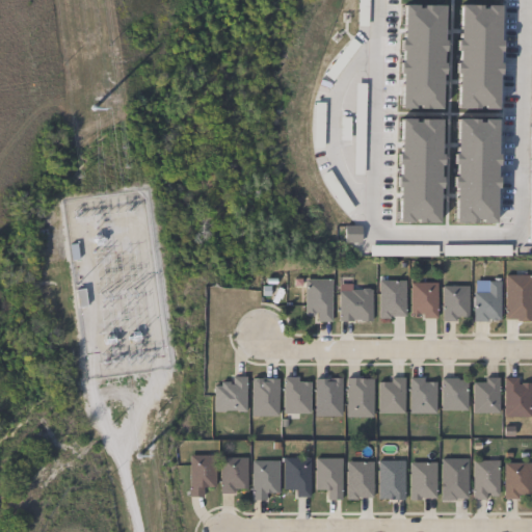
[(504,320),(504,273),(530,273),(530,320),(504,320)]
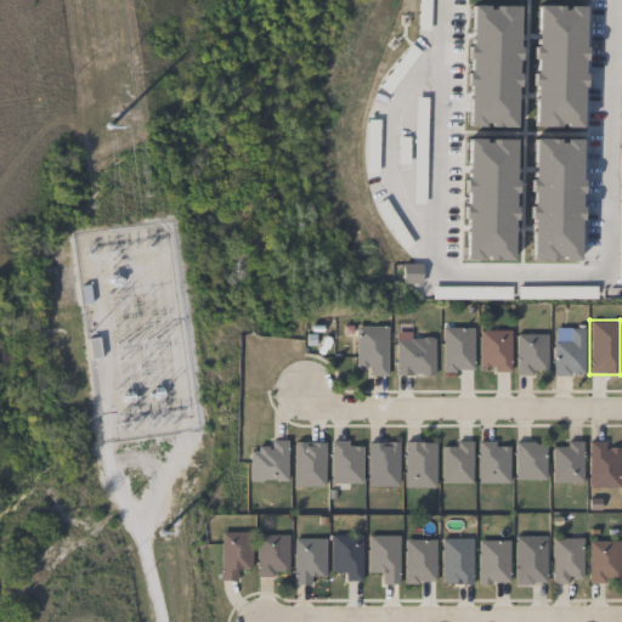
[(386,326),(386,374),(356,374),(356,326),(386,326)]
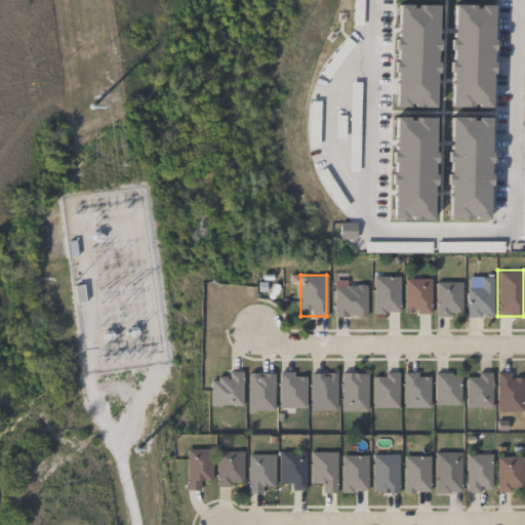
[(399,275),(399,314),(372,314),(372,275),(399,275)]
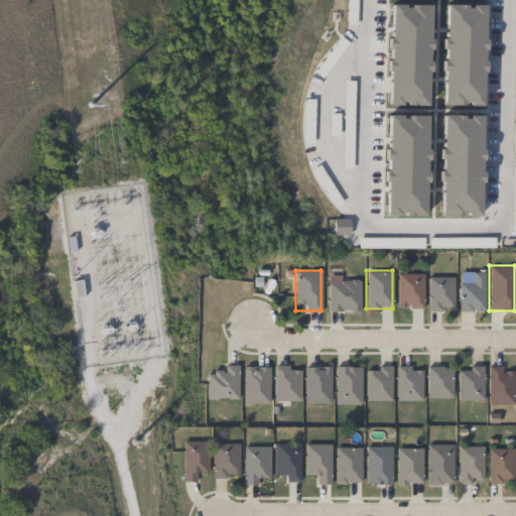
[(484,311),(459,311),(459,271),(484,271),(484,311)]
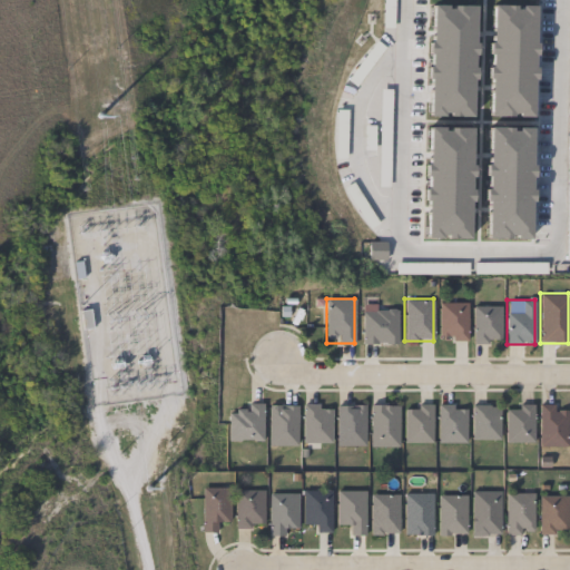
[(467,302),(467,341),(439,341),(439,302),(467,302)]
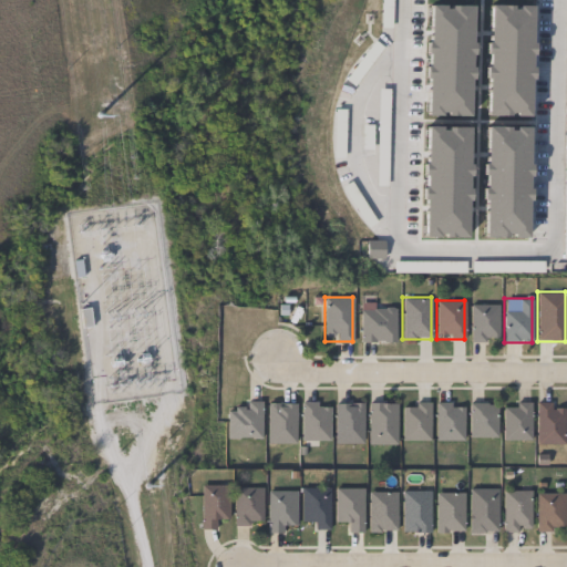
[(470,303),(498,303),(498,341),(470,341),(470,303)]
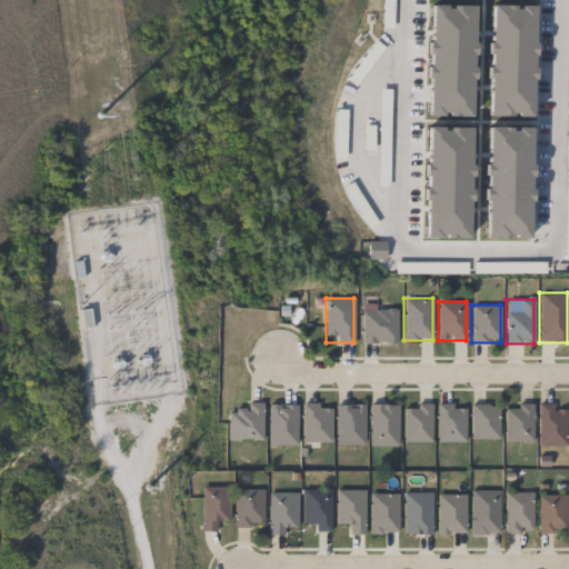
[(397,343),(361,343),(361,307),(397,307),(397,343)]
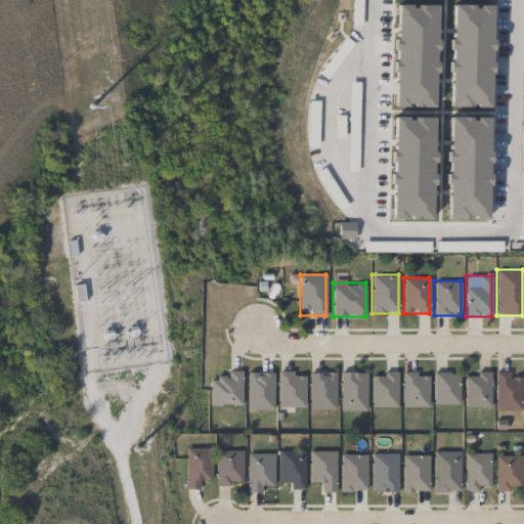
[(210,404),(210,379),(219,379),(219,370),(241,370),(241,404),(210,404)]
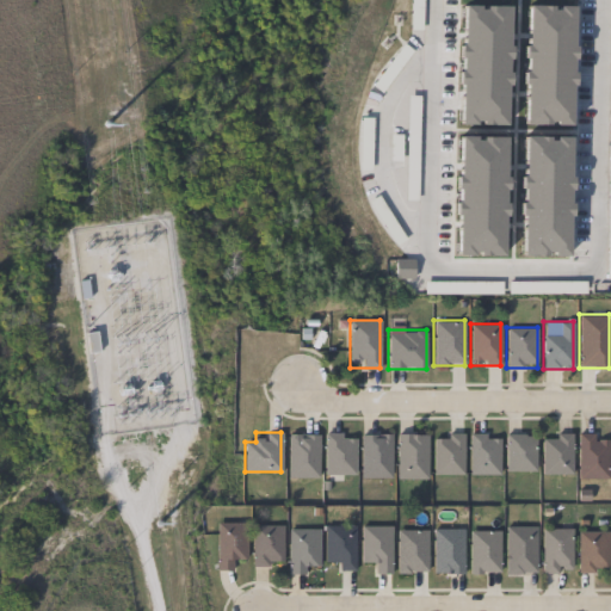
[(353,432),(353,474),(323,474),(323,432),(353,432)]
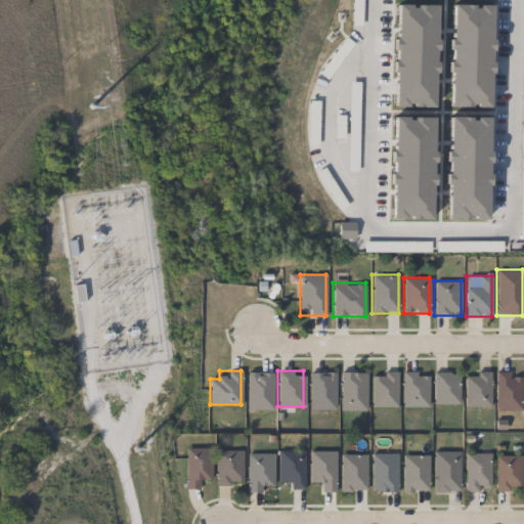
[(308,408),(308,370),(336,370),(336,408),(308,408)]
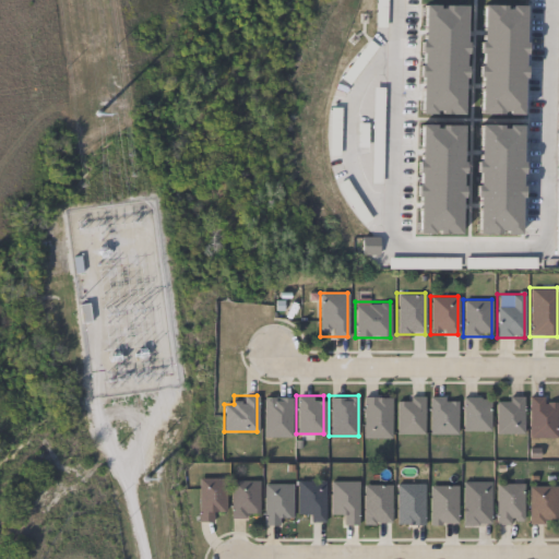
[(391,395),(391,438),(363,438),(363,395),(391,395)]
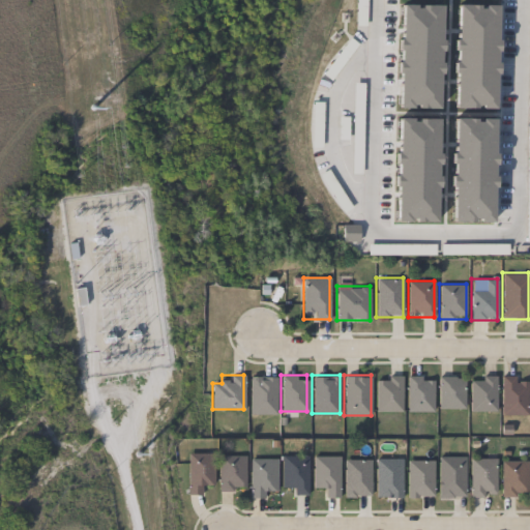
[(402,375),(402,411),(375,411),(375,375),(402,375)]
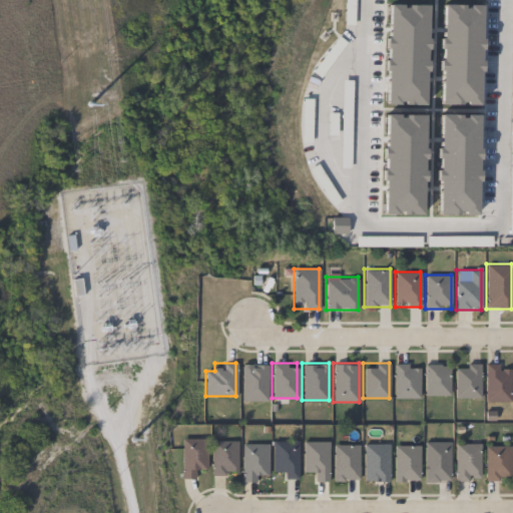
[(267,364),(267,400),(241,400),(241,364),(267,364)]
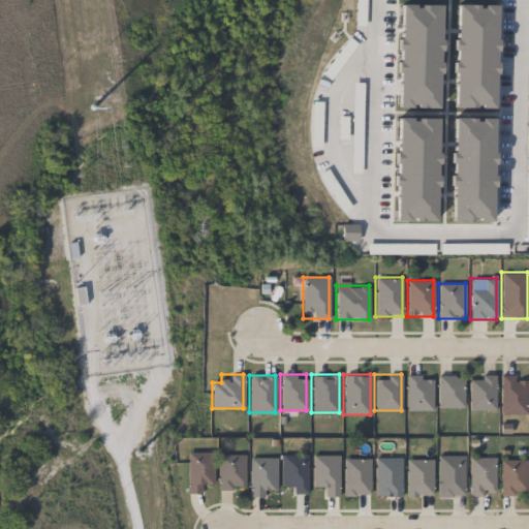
[(405,410),(405,375),(432,375),(432,410),(405,410)]
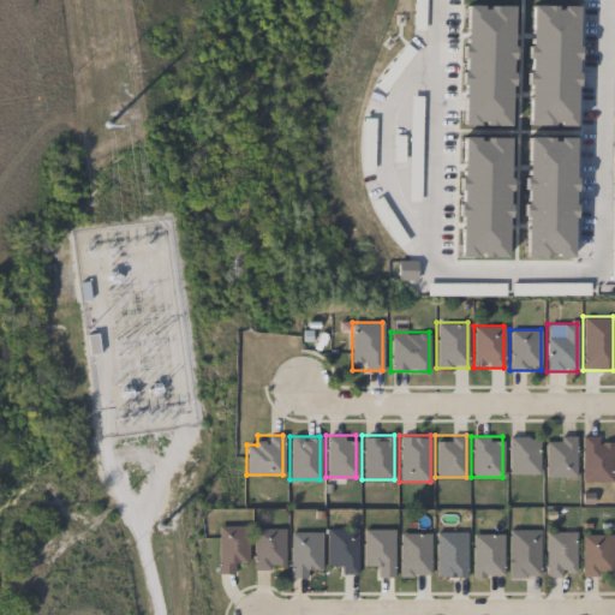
[(538,473),(508,473),(508,436),(538,436),(538,473)]
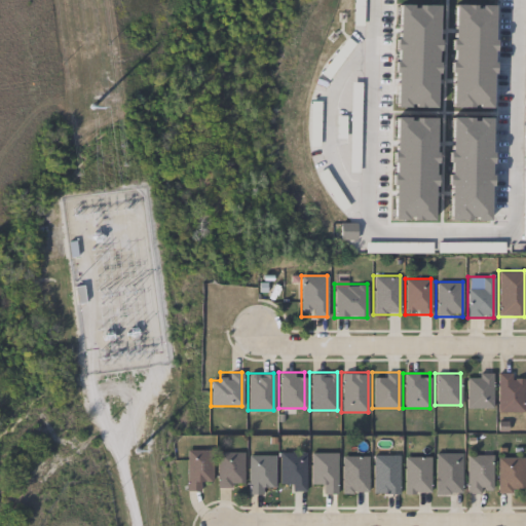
[(466,373),(492,373),(492,408),(466,408),(466,373)]
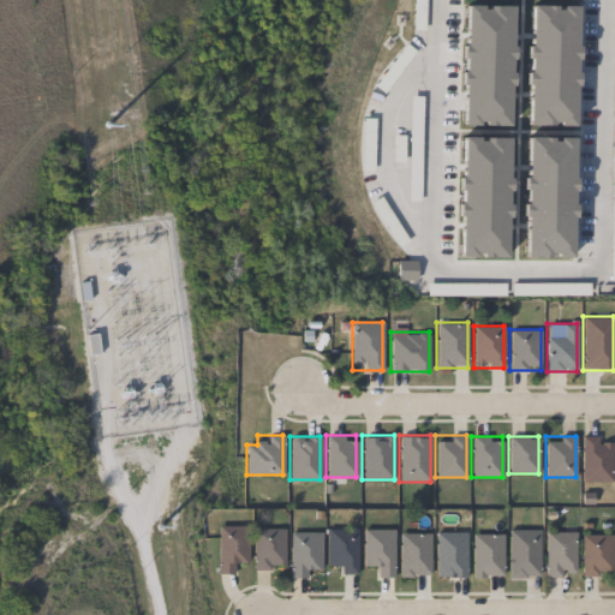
[(611,481),(581,481),(581,436),(611,436),(611,481)]
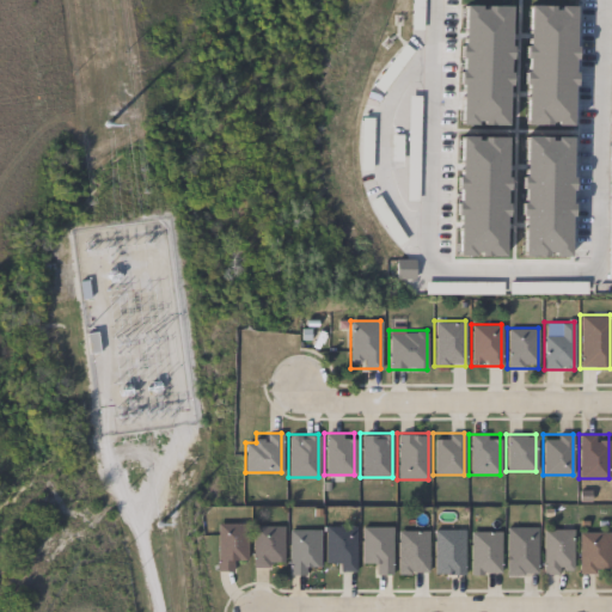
[(215,570),(215,522),(246,522),(246,557),(234,557),(234,570),(215,570)]
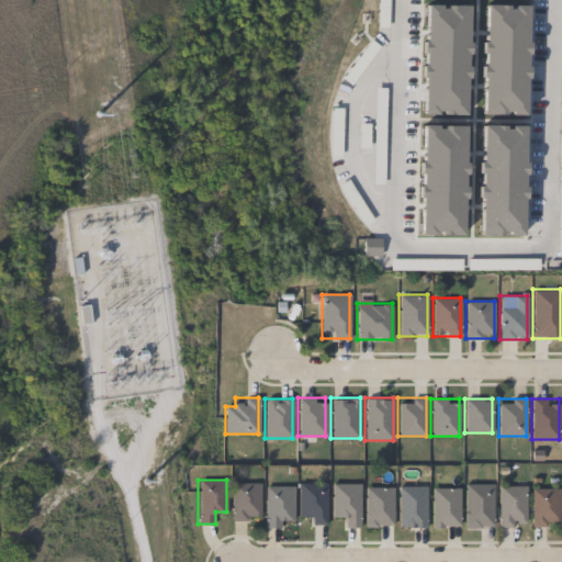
[(298,515),(299,482),(326,482),(326,525),(310,525),(310,515),(298,515)]
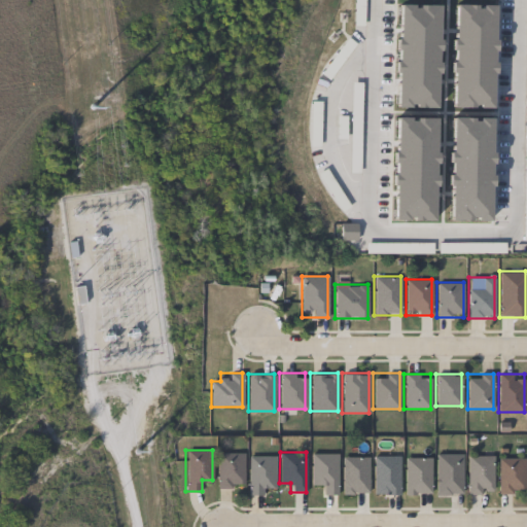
[(243,453),(243,488),(216,488),(216,453),(243,453)]
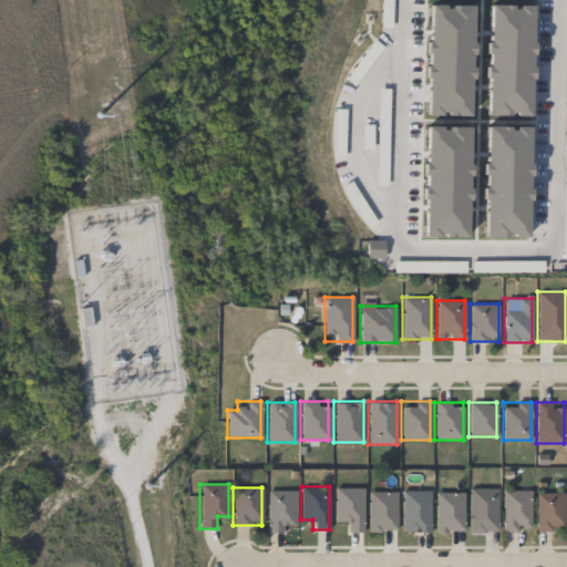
[(334,521),(334,487),(363,487),(363,532),(346,532),(346,521),(334,521)]
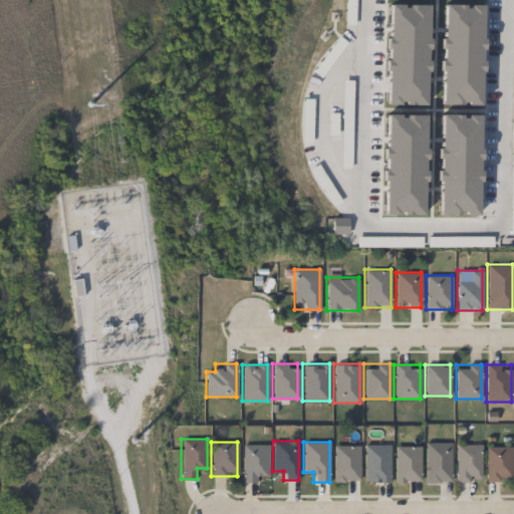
[(426,481),(426,443),(450,443),(450,481),(426,481)]
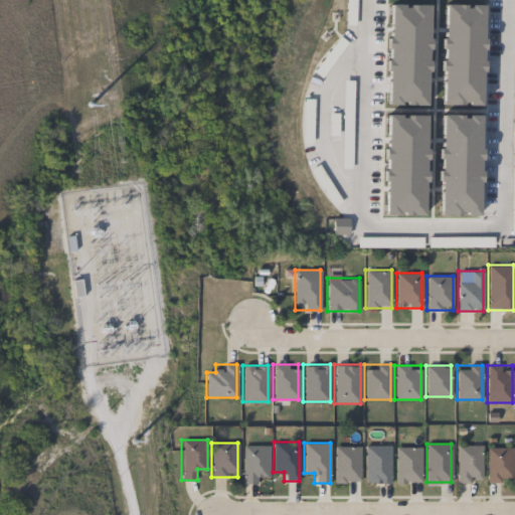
[(242,483),(242,445),(268,445),(268,475),(259,475),(259,483),(242,483)]
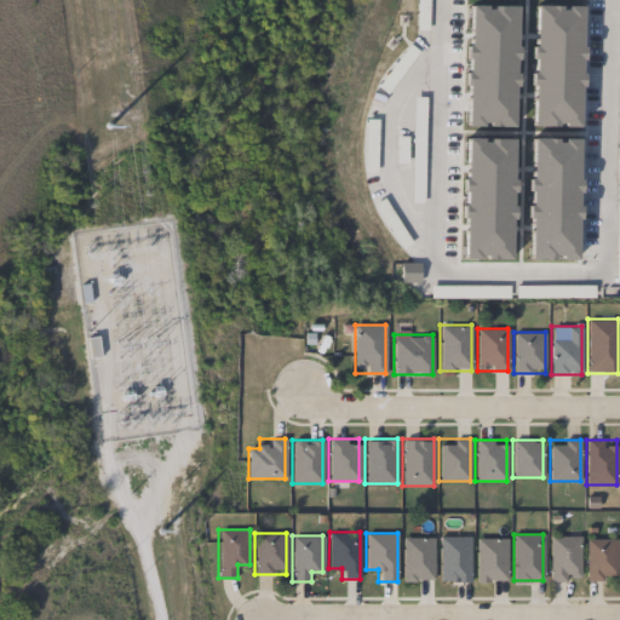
[(438,535),(470,535),(470,581),(438,581),(438,535)]
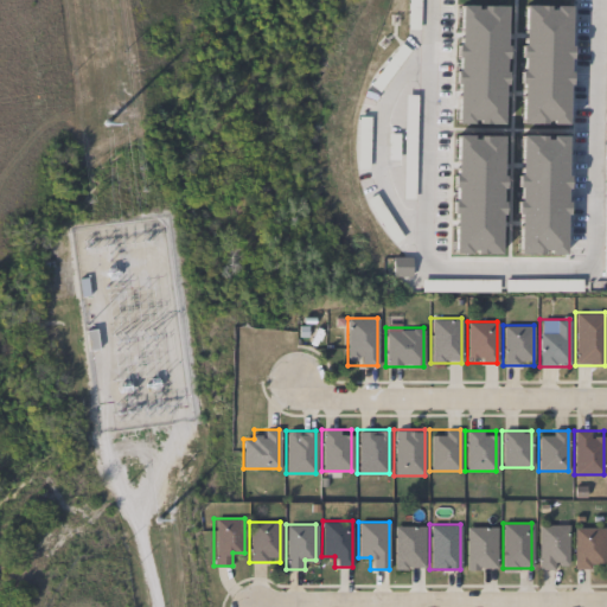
[(538,568),(538,524),(568,524),(568,568),(538,568)]
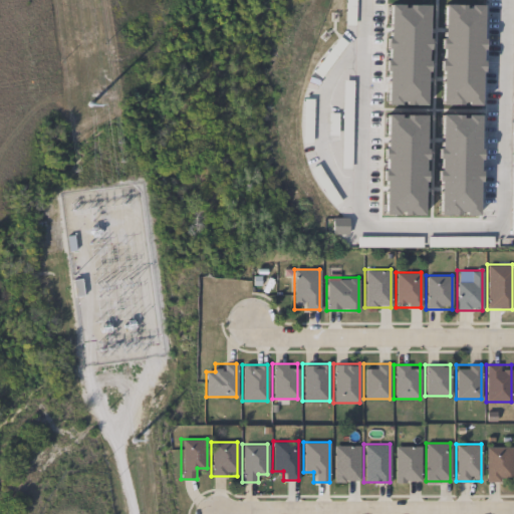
[(359,446),(359,481),(333,481),(333,446),(359,446)]
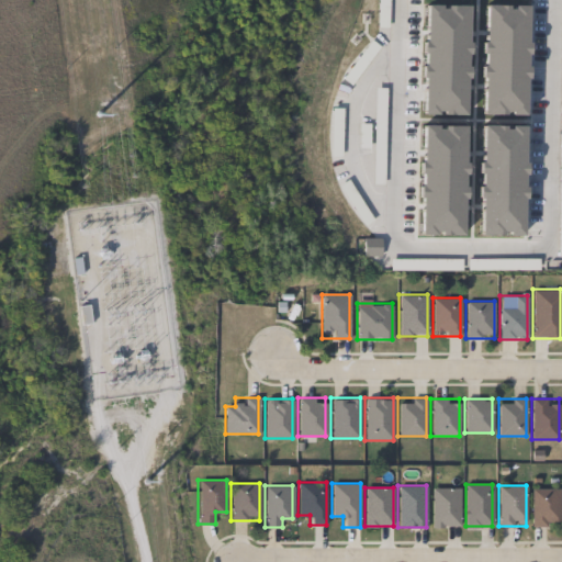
[(459,487),(459,527),(431,527),(431,487),(459,487)]
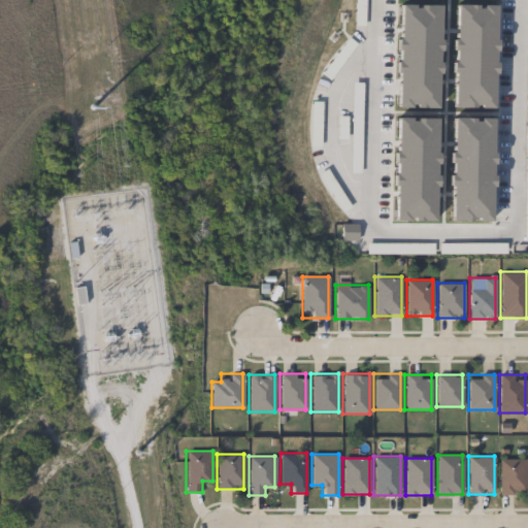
[(498,494),(498,459),(526,459),(525,494),(498,494)]
